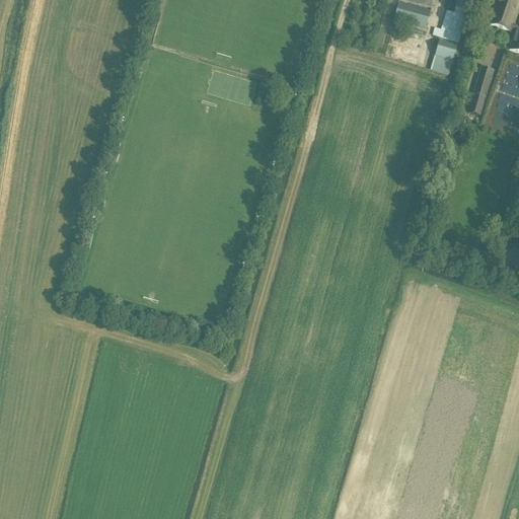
[(394,0),(402,1),(431,9),(433,0),(394,0)]
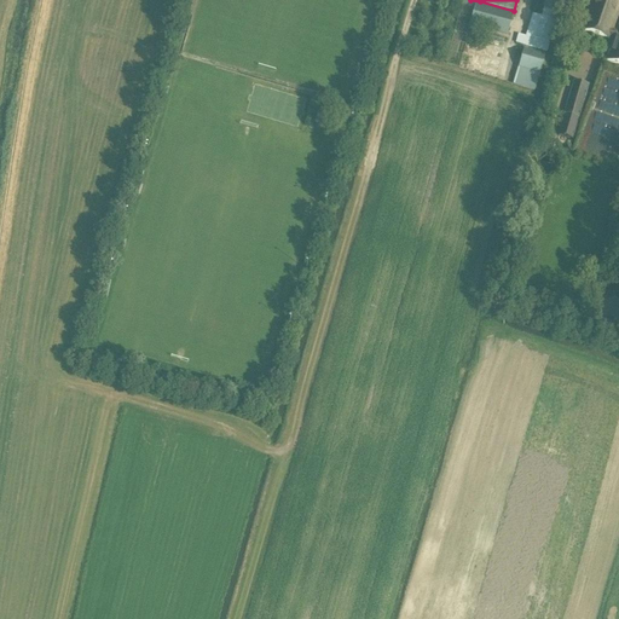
[(545,52),(559,12),(561,0),(545,0),(544,7),(541,17),(532,15),(525,38),(518,35),(515,44),(545,52)]
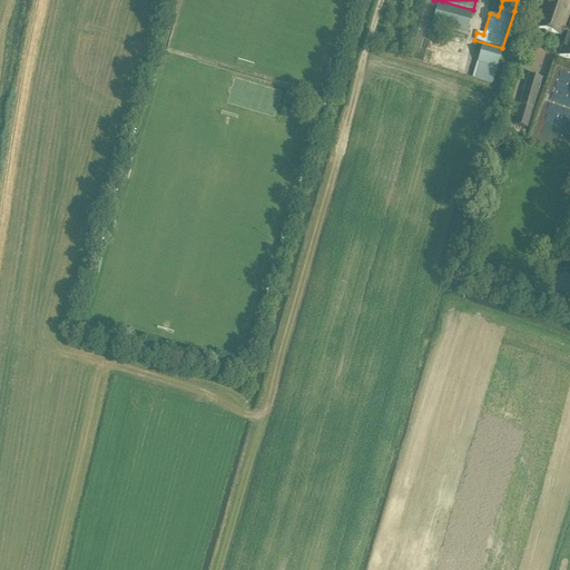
[(569,0),(546,0),(537,28),(546,31),(559,36),(559,35),(564,37),(559,56),(569,59),(569,22),(568,29),(561,27),(569,0)]
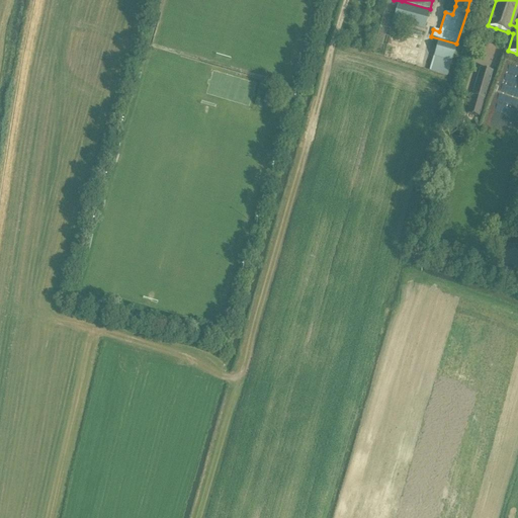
[(424,30),(429,11),(399,3),(393,21),(392,26),(398,28),(400,23),(424,30)]
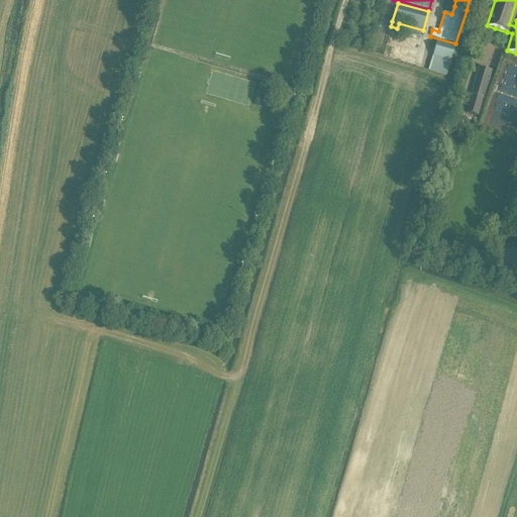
[(446,77),(455,46),(437,41),(429,71),(446,77)]
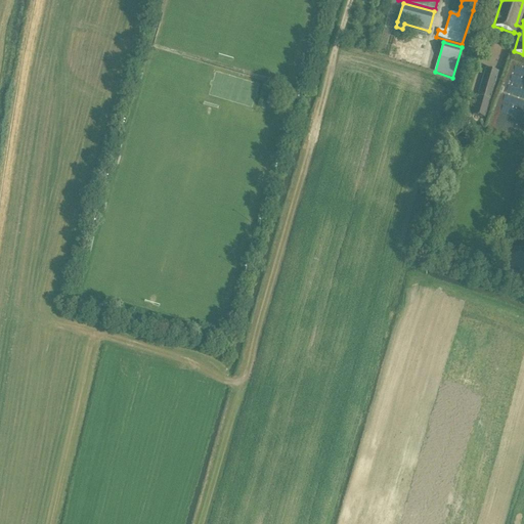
[(477,96),(471,115),(483,119),(489,100),(497,73),(485,69),(477,96)]
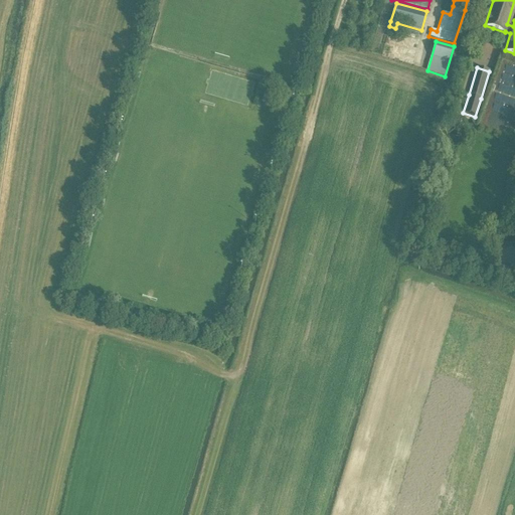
[(261,89),(258,101),(275,106),(278,94),(261,89)]
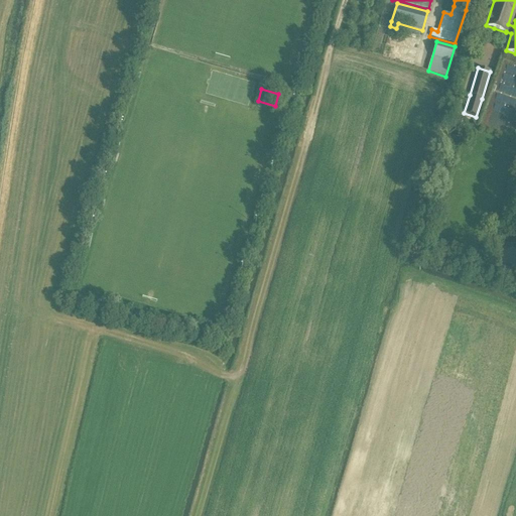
[(458,130),(461,121),(452,118),(448,127),(458,130)]
